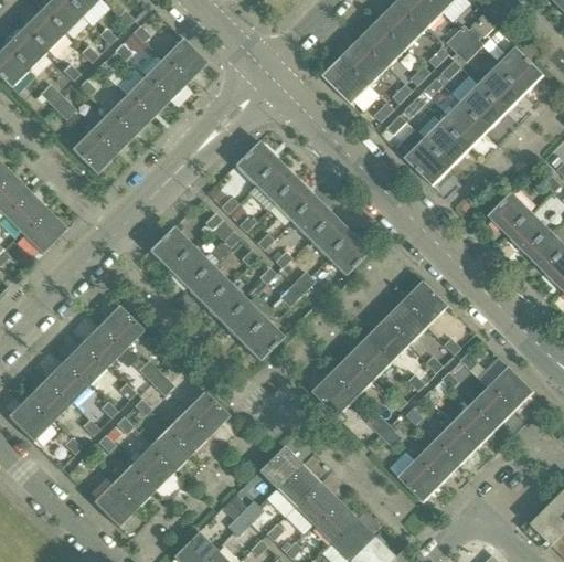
[(50,0),(40,10),(64,34),(82,17),(65,0),(50,0)]
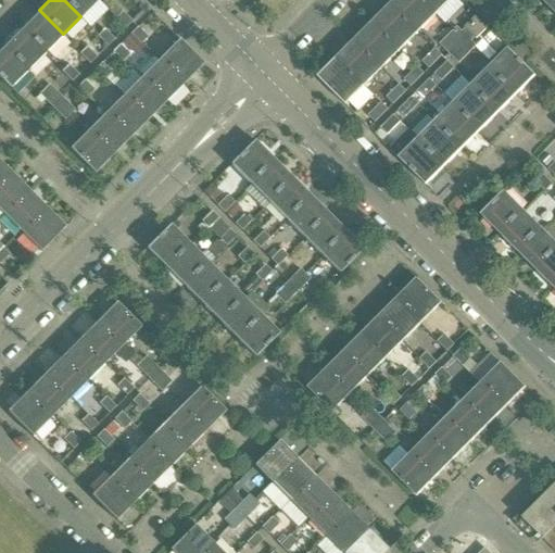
[(64,0),(80,16),(98,0),(64,0)]
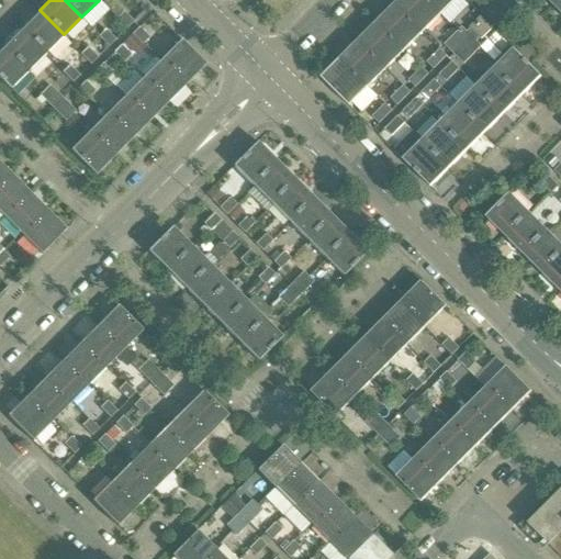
[(396,0),(395,1),(424,30),(442,12),(429,0),(396,0)]
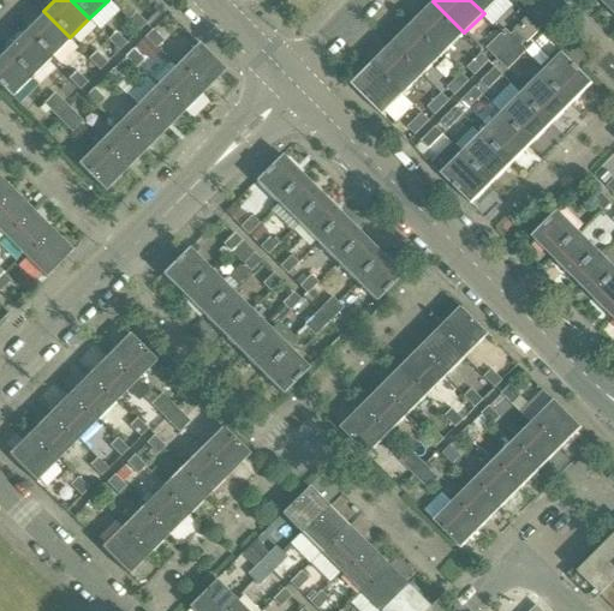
[(470,0),(484,13),(496,0),(470,0)]
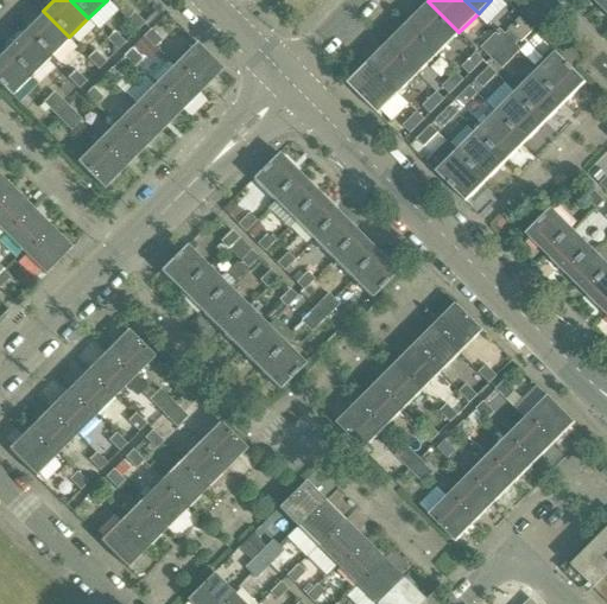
[(428,1),(409,21),(440,52),(459,32),(428,1)]
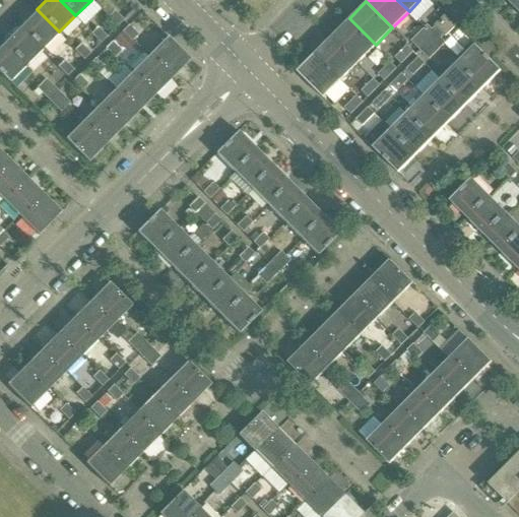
[(37,9),(19,26),(42,49),(59,31),(37,9)]
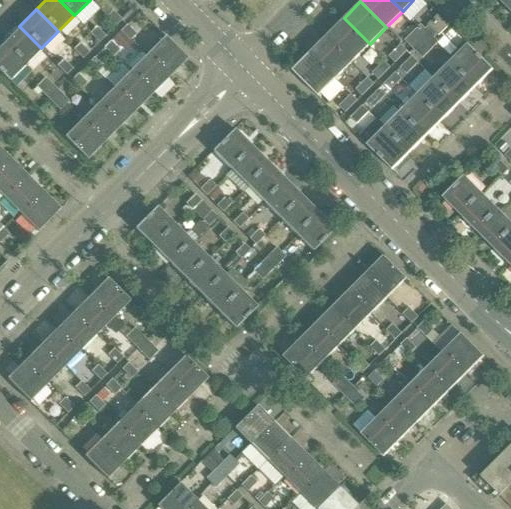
[(107,15),(116,24),(122,18),(113,9),(107,15)]
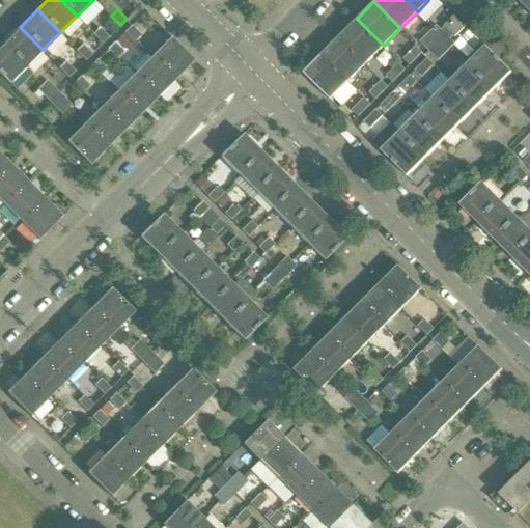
[(444,23),(446,24),(450,29),(454,33),(455,34),(466,25),(454,14),(444,23)]
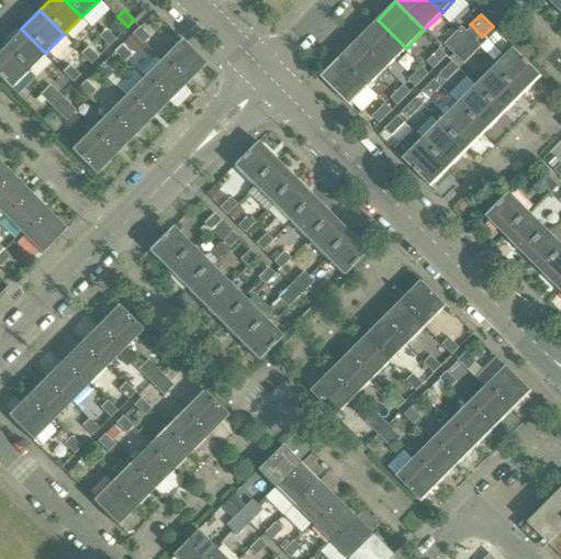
[(378,20),(359,37),(388,66),(406,48),(378,20)]
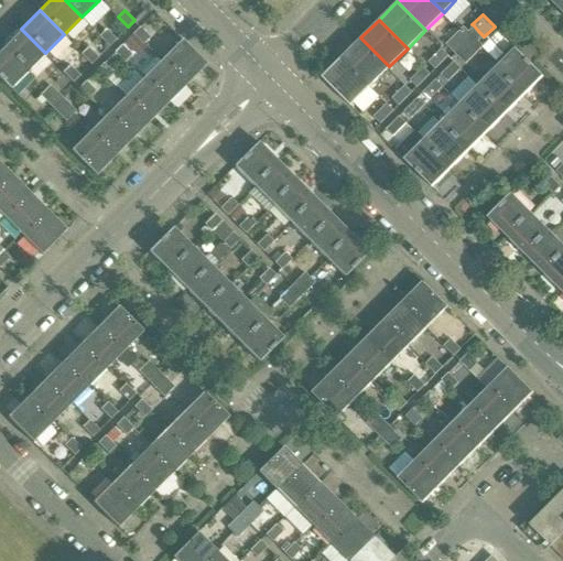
[(465,24),(456,33),(466,43),(478,31),(474,25),(469,30),(465,24)]
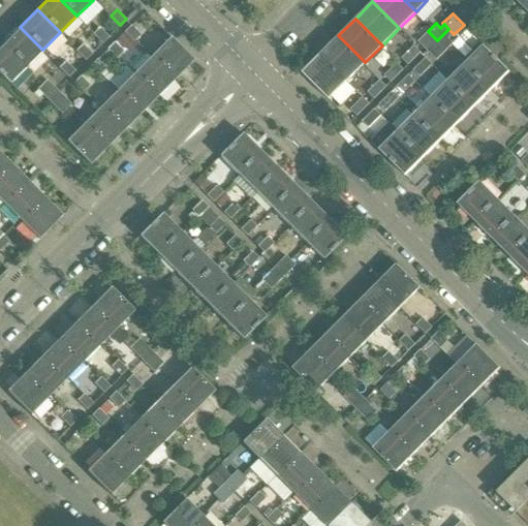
[(131,24),(125,30),(134,39),(141,33),(131,24)]
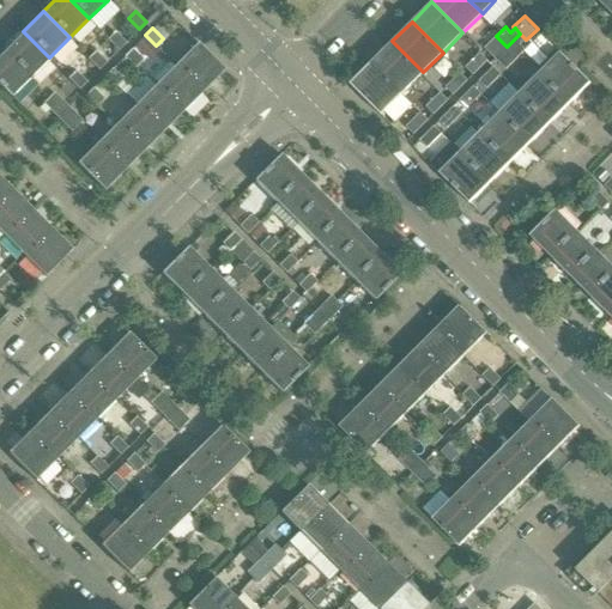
[(108,37),(119,48),(126,41),(116,30),(108,37)]
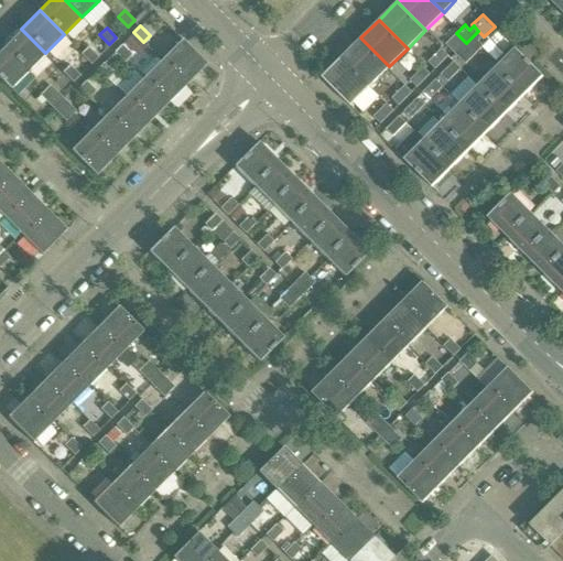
[(21,29),(3,46),(28,71),(45,53),(21,29)]
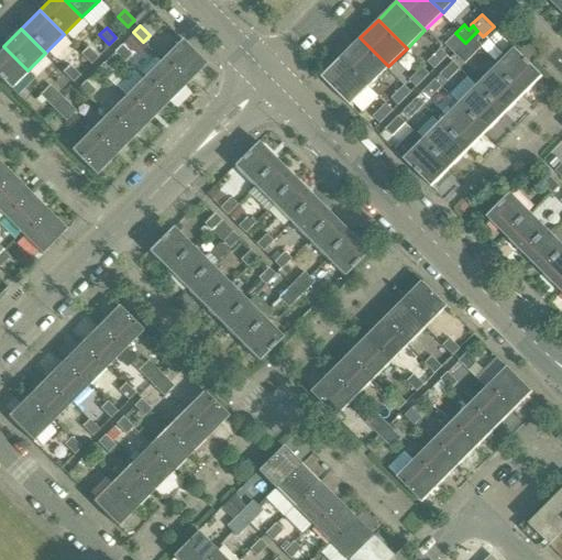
[(477,31),(465,43),(474,53),(483,44),(478,39),(482,35),(477,31)]
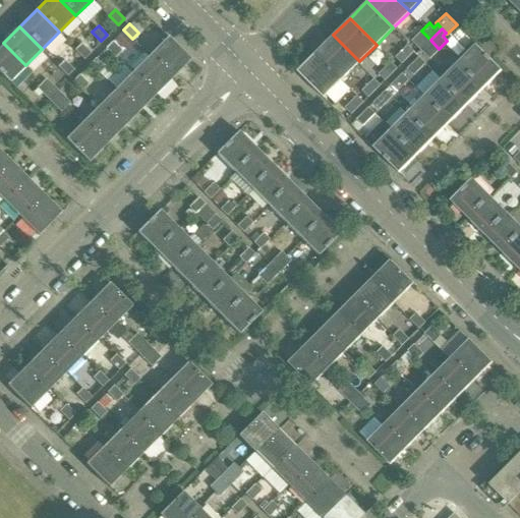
[(413,39),(422,48),(430,40),(421,31),(413,39)]
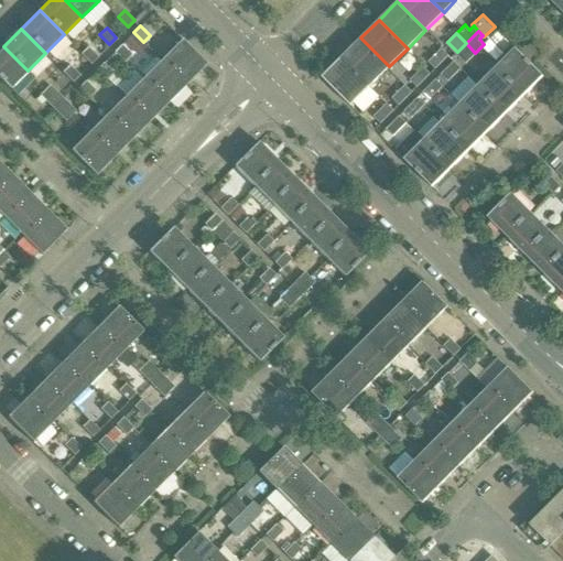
[(182,38),(161,60),(185,84),(207,63),(182,38)]
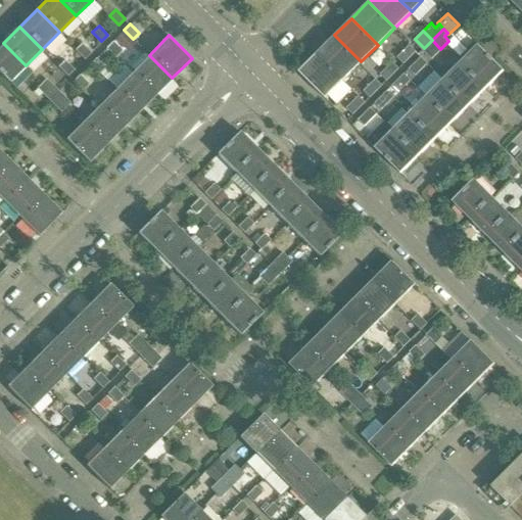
[(334,35),(318,52),(344,79),(361,61),(334,35)]
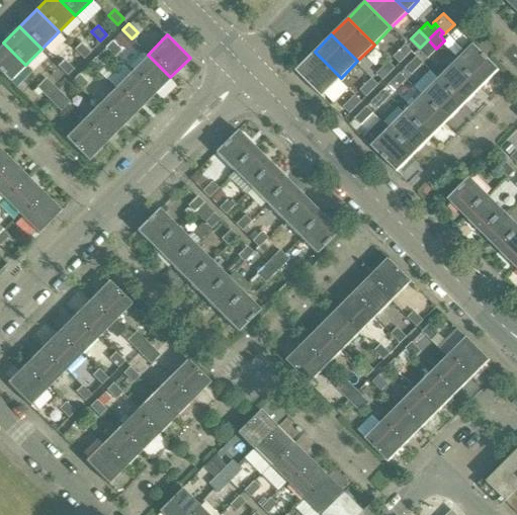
[(112,39),(106,46),(115,55),(121,49),(112,39)]
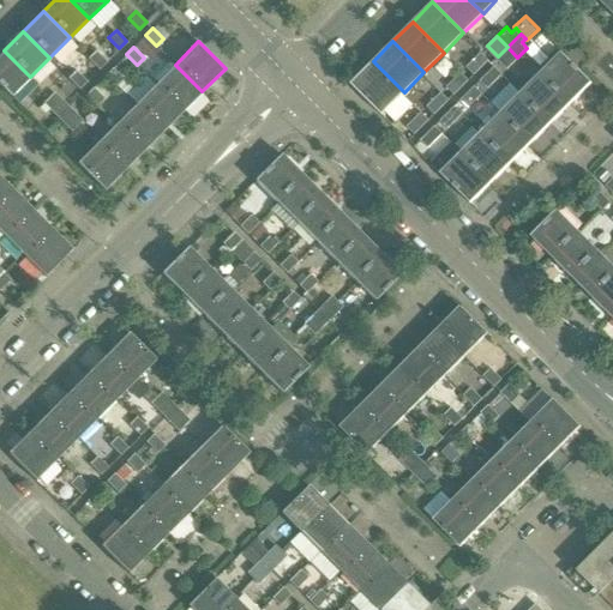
[(508,47),(498,56),(508,67),(517,58),(508,47)]
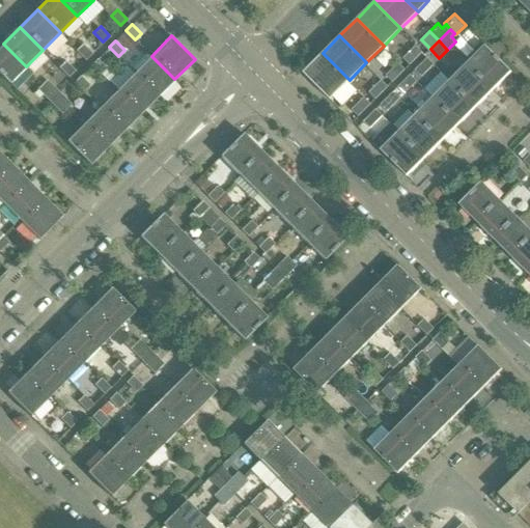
[(26,66),(3,44),(0,47),(0,72),(10,83),(26,66)]
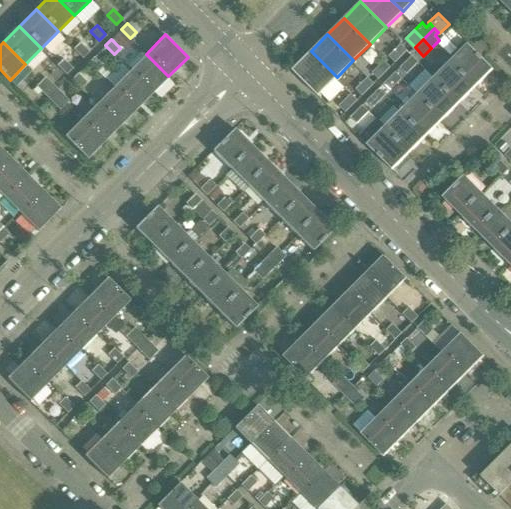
[(74,48),(83,56),(89,50),(80,42),(74,48)]
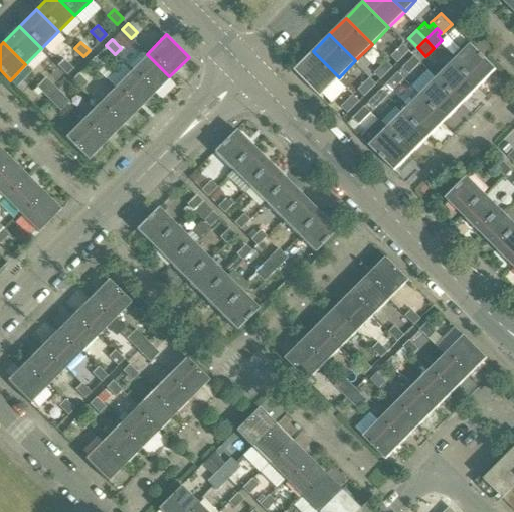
[(472,42),(454,59),(480,86),(497,67),(472,42)]
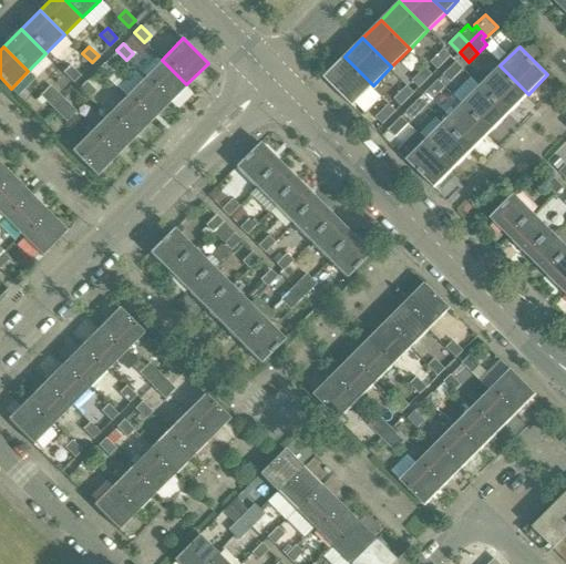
[(432,60),(439,67),(452,54),(445,48),(432,60)]
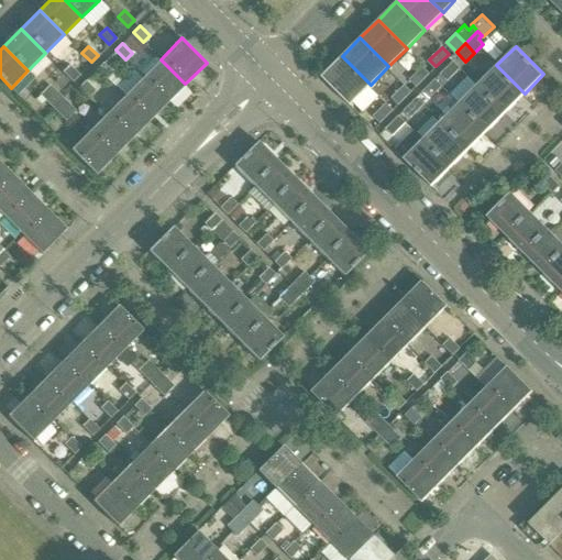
[(371,85),(342,56),(322,75),(351,103),(371,85)]
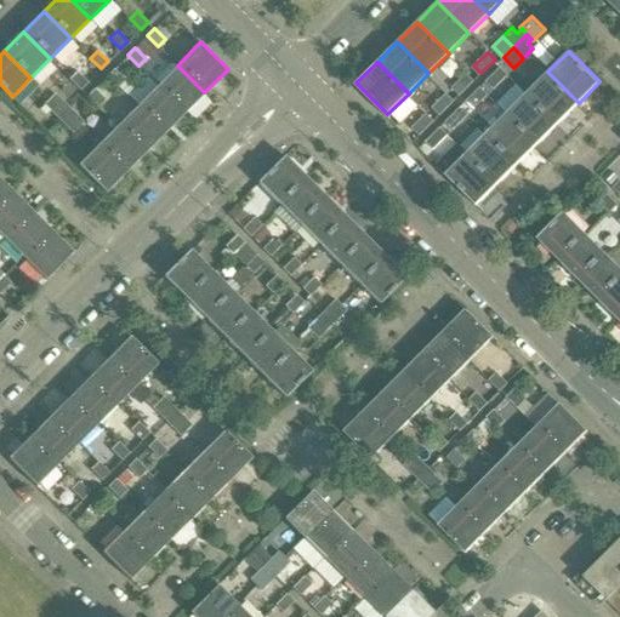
[(177,66),(158,85),(185,113),(204,92),(177,66)]
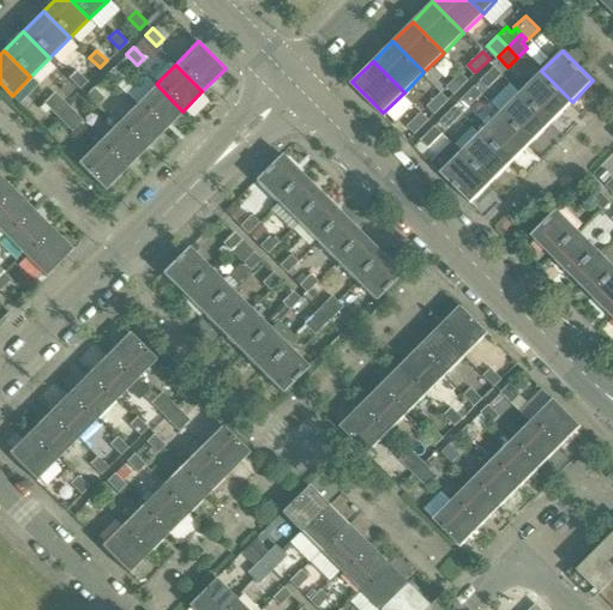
[(496,65),(481,79),(488,86),(503,72),(496,65)]
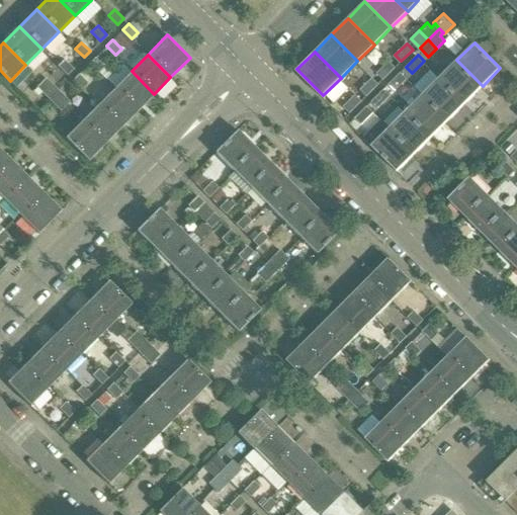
[(95,57),(89,63),(98,72),(104,66),(95,57)]
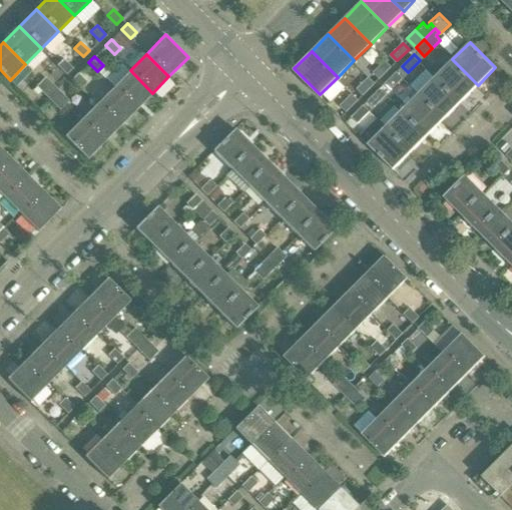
[(58,64),(66,73),(73,67),(64,58),(58,64)]
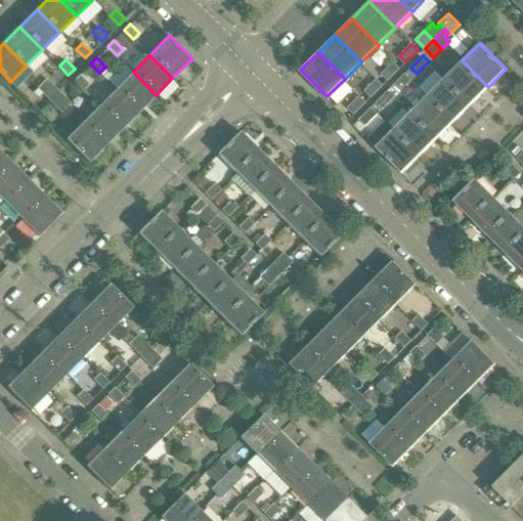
[(382,73),(388,79),(400,67),(394,60),(382,73)]
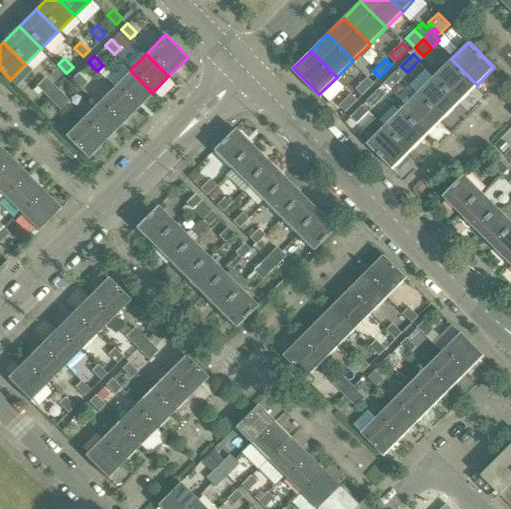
[(451,59),(435,76),(460,101),(477,85),(451,59)]
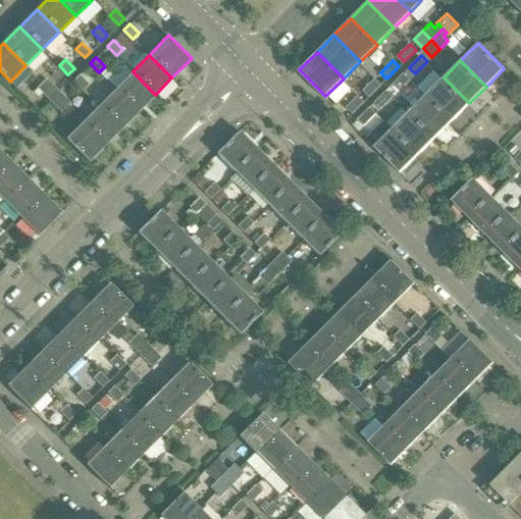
[(133,71),(115,89),(139,111),(155,95),(133,71)]
